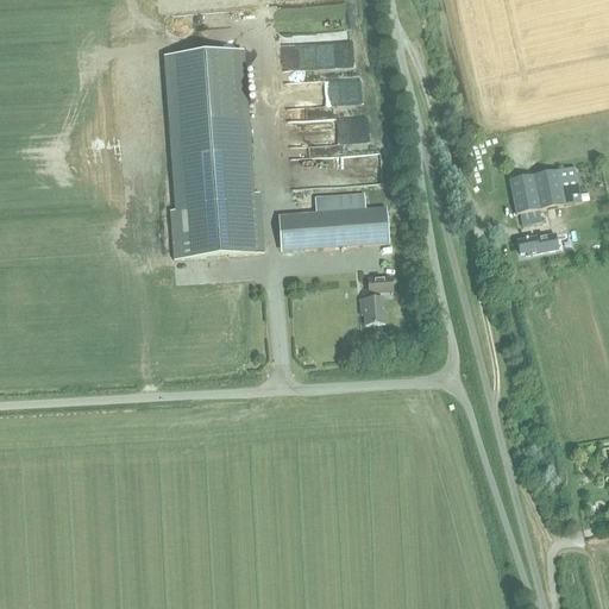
[(330,25),(333,19),(326,14),(328,10),(326,8),(320,20),(330,25)]
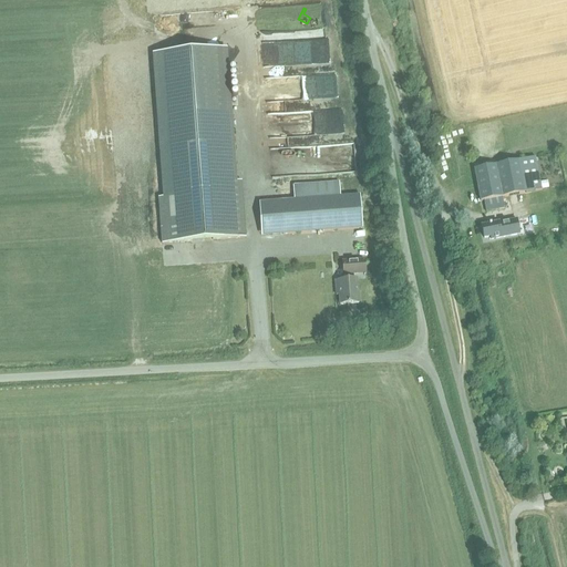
[(325,39),(260,42),(263,64),(282,63),(282,61),(291,61),(291,62),(326,60),(325,39)]
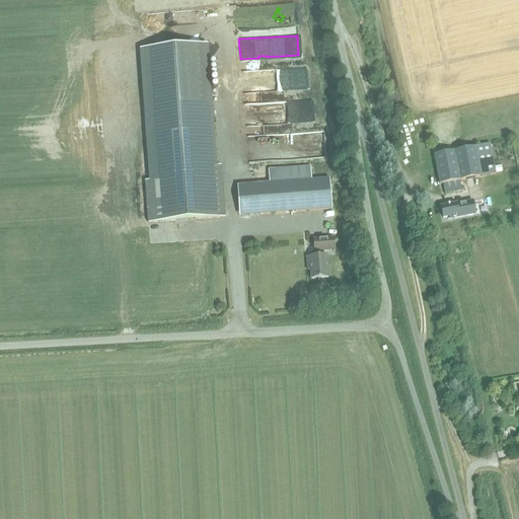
[(205,46),(143,50),(155,222),(224,217),(221,176),(214,177),(213,167),(205,46)]
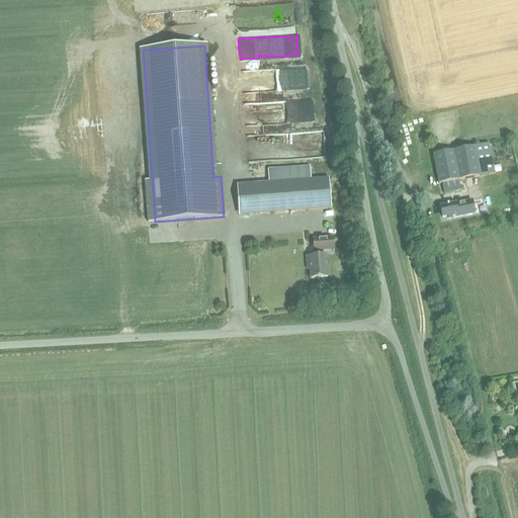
[(237,61),(238,69),(253,68),(253,60),(237,61)]
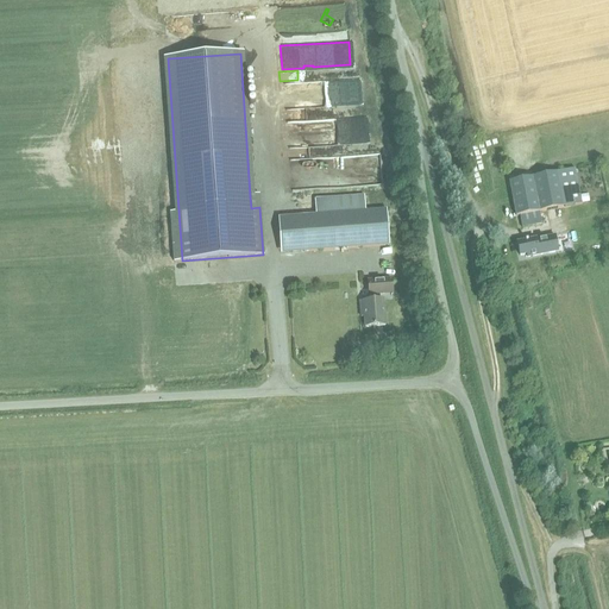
[(288,106),(357,104),(357,81),(288,82),(288,106)]
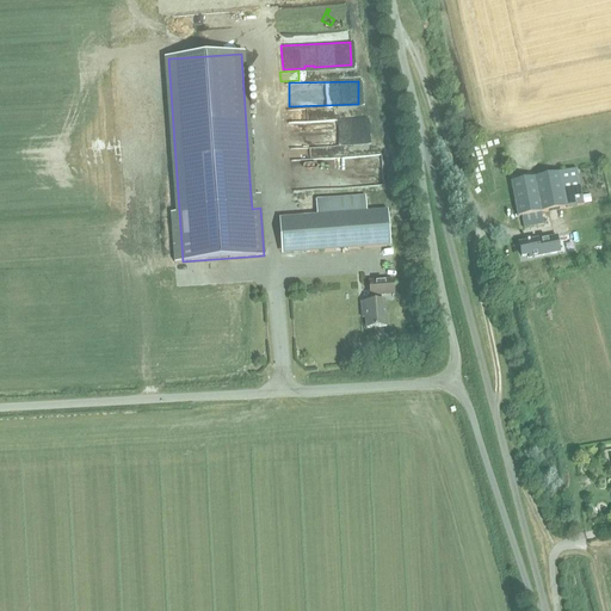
[(327,143),(364,142),(363,118),(327,119),(327,143)]
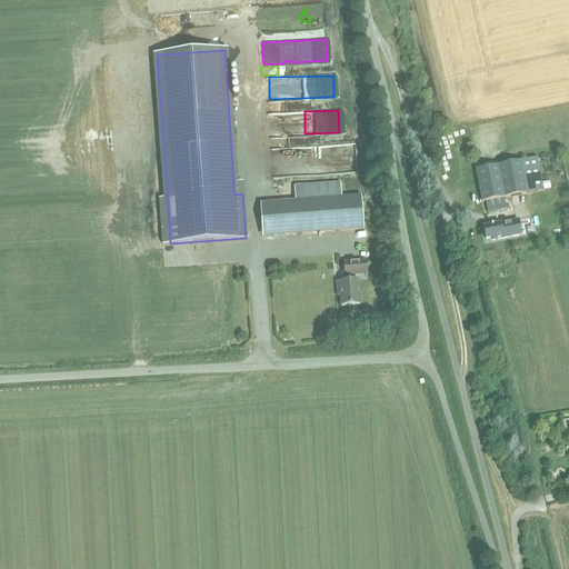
[(270,130),(295,129),(295,120),(270,121),(270,130)]
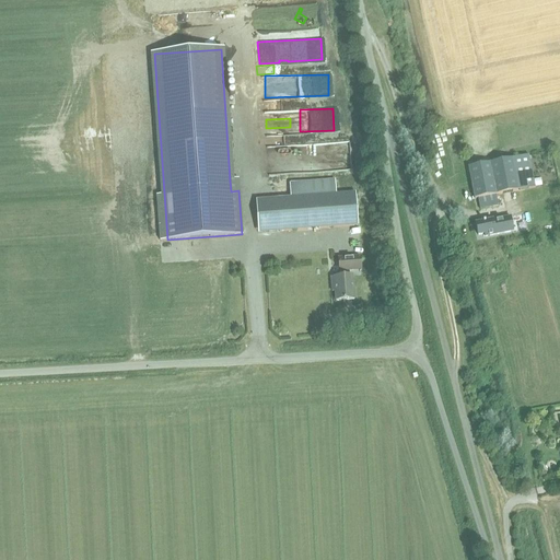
[(319,168),(347,167),(346,141),(314,143),(315,159),(333,158),(331,154),(337,154),(337,162),(319,163),(319,168)]
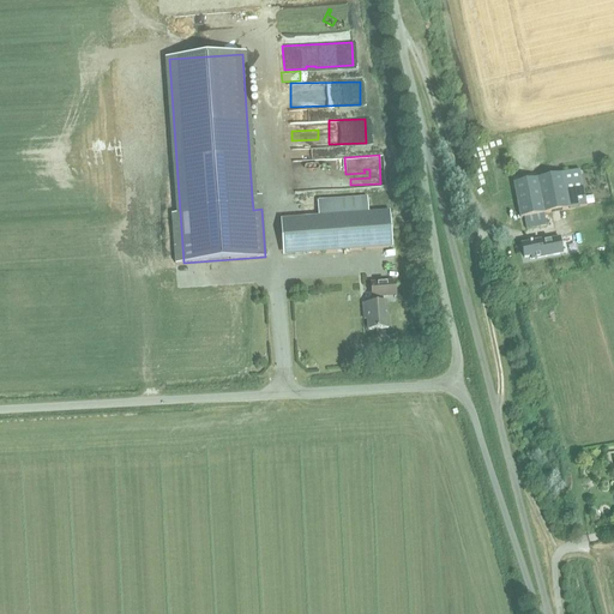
[(579,170),(513,184),(521,220),(524,218),(527,230),(546,227),(545,215),(587,206),(579,170)]
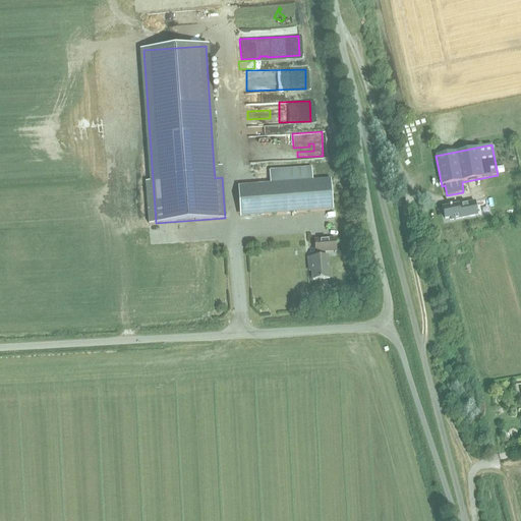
[(270,184),(258,185),(261,216),(332,211),(331,196),(330,180),(312,181),(311,168),(288,170),(269,171),(270,184)]
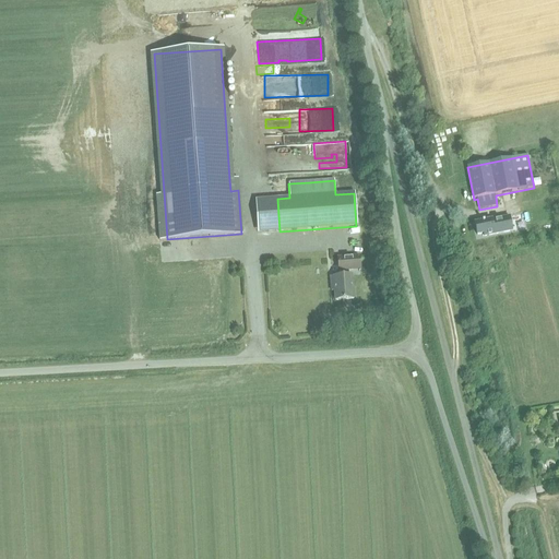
[(475,224),(477,236),(483,235),(484,235),(484,236),(484,237),(490,236),(500,234),(512,232),(510,217),(502,219),(485,222),(484,221),(483,222),(483,223),(475,224)]
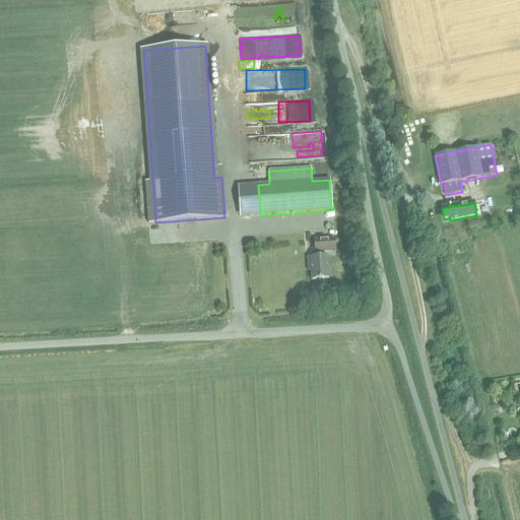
[(317,258),(308,258),(309,266),(311,266),(312,280),(329,279),(327,257),(321,257),(321,252),(328,252),(335,251),(334,239),(327,240),(314,241),(315,253),(316,253),(317,258)]
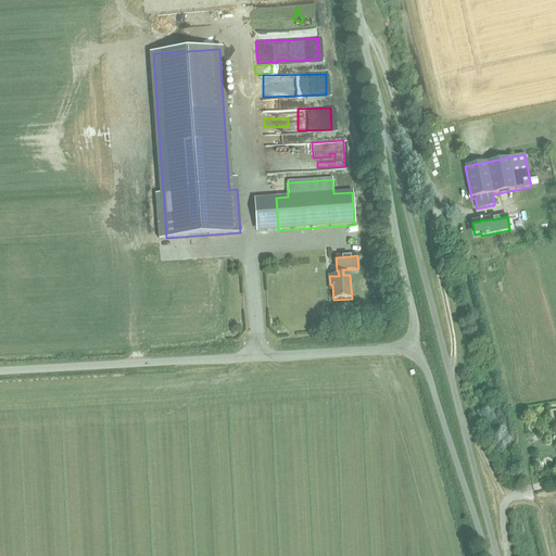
[(536,480),(528,482),(531,491),(539,488),(536,480)]
